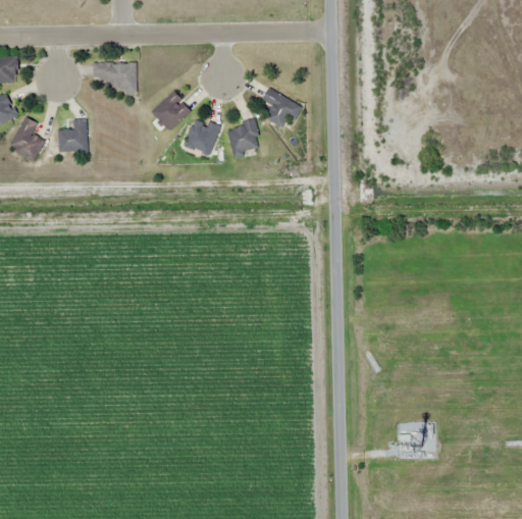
[(0,82),(17,82),(17,53),(0,53),(0,82)]
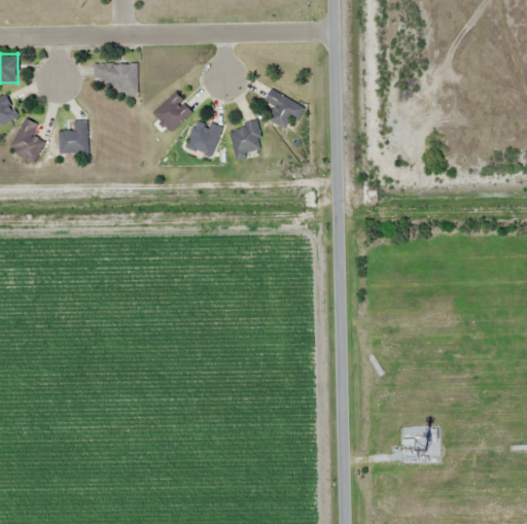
[(114,80),(114,93),(138,93),(139,61),(95,61),(94,80),(114,80)]
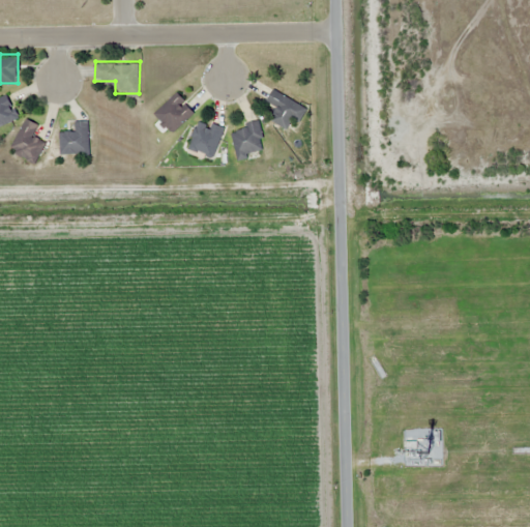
[(299,119),(306,109),(274,85),(266,96),(278,106),(270,116),(286,127),(295,116),(299,119)]
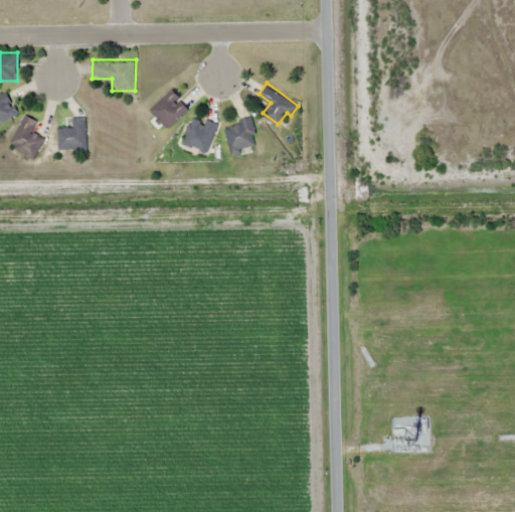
[(189,107),(171,88),(149,110),(167,128),(189,107)]
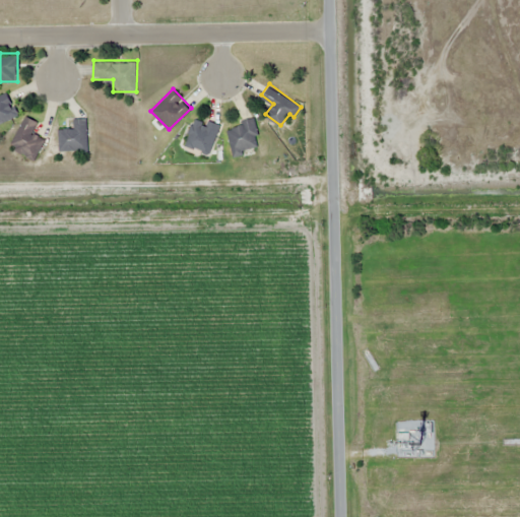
[(0,93),(0,121),(18,114),(8,90),(0,93)]
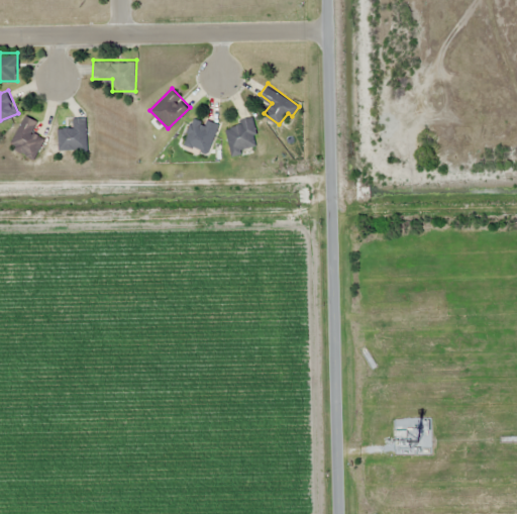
[(32,128),(37,120),(27,113),(9,141),(32,158),(45,137),(32,128)]
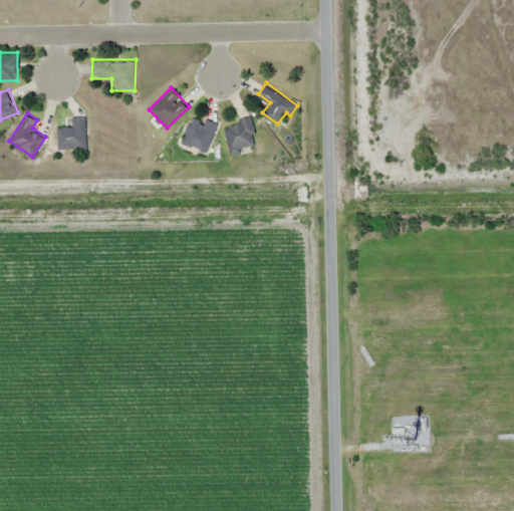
[(183,143),(208,151),(217,121),(192,113),(183,143)]
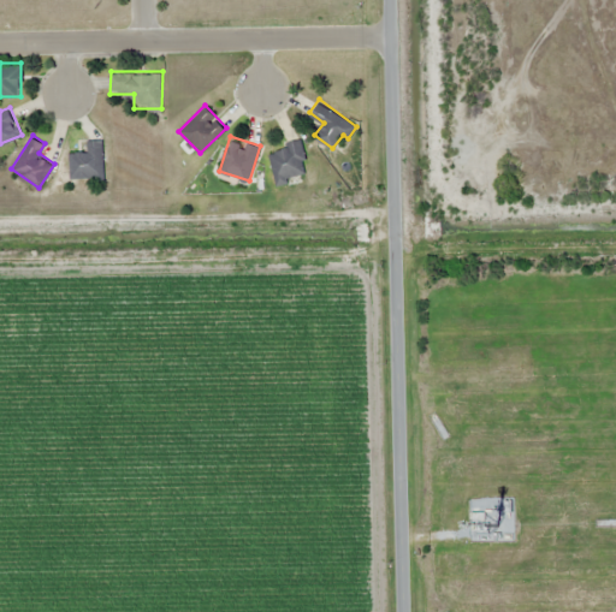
[(104,177),(104,137),(88,138),(88,150),(69,150),(70,178),(104,177)]
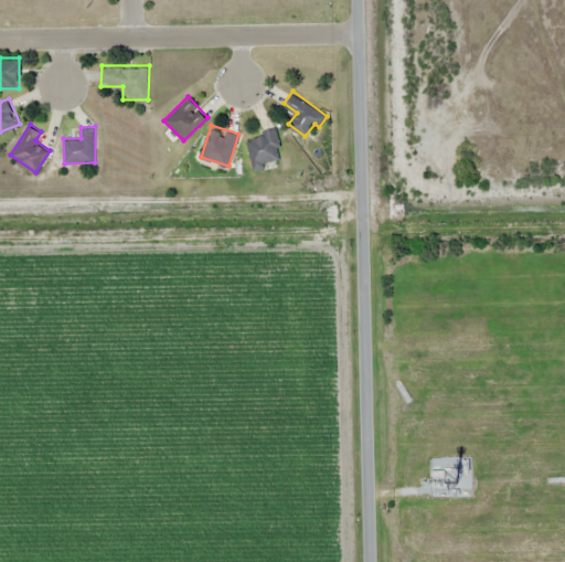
[(246,136),(253,166),(283,159),(276,129),(246,136)]
